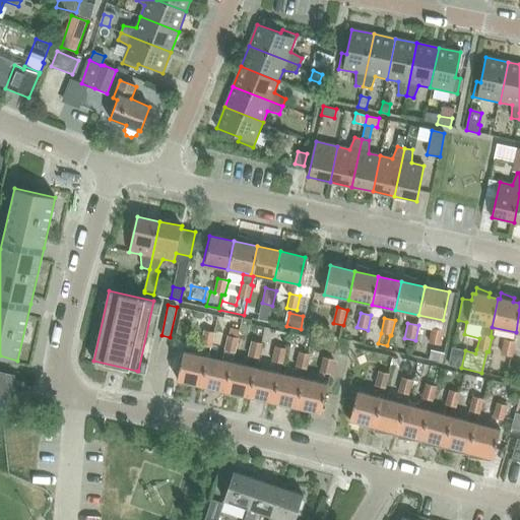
[(440,345),(443,330),(432,328),(429,343),(440,345)]
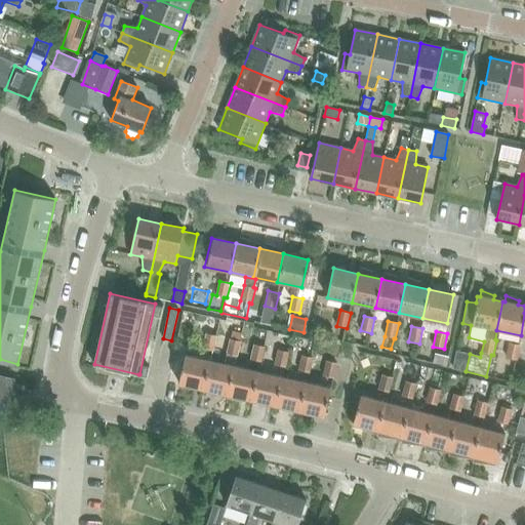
[(210,360),(212,352),(216,336),(205,333),(202,349),(200,358),(184,354),(174,352),(170,373),(180,375),(179,384),(204,390),(210,360)]
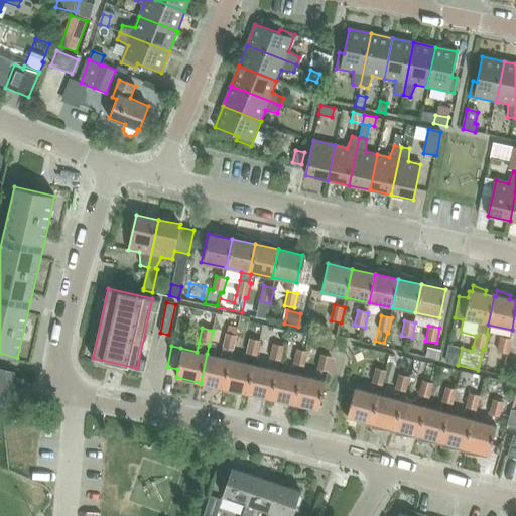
[(233,351),(237,336),(226,333),(223,349),(233,351)]
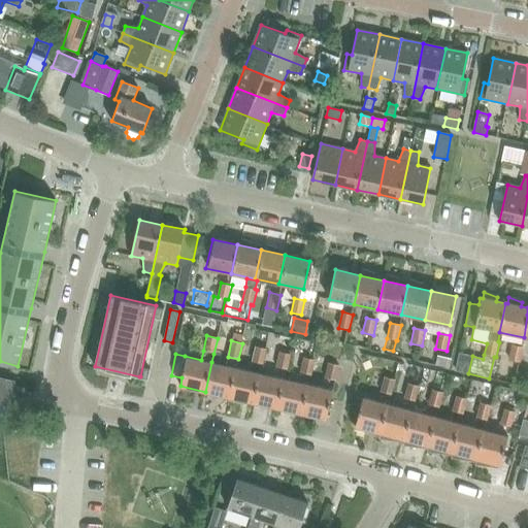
[(520,362),(523,347),(512,344),(508,360),(520,362)]
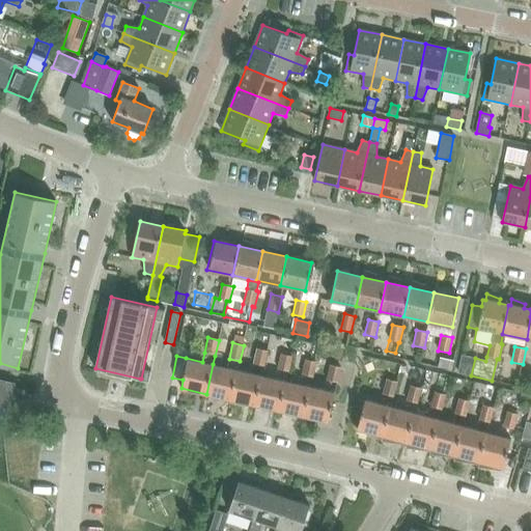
[(264,366),(268,351),(256,348),(253,364),(264,366)]
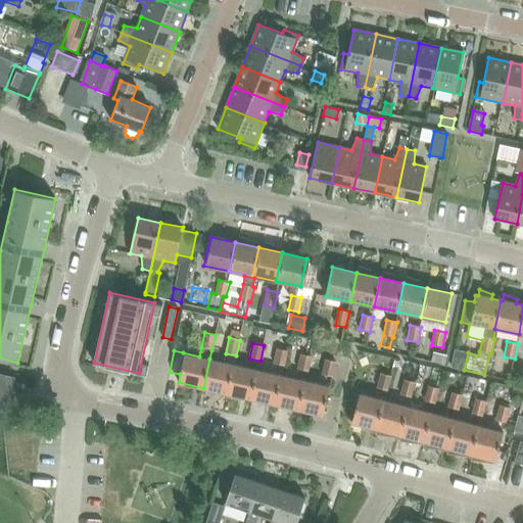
[(284,367),(288,351),(277,348),(273,364),(284,367)]
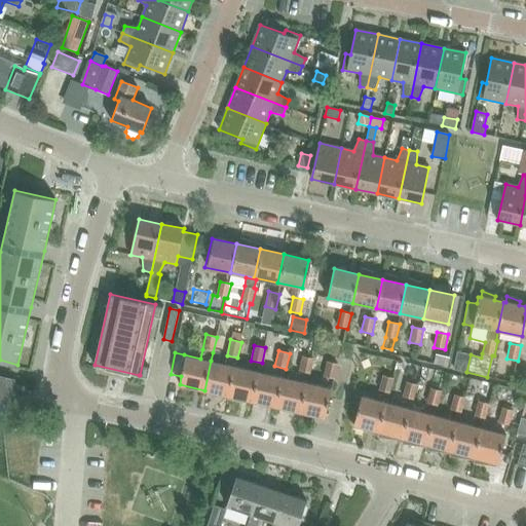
[(434,364),(447,367),(450,357),(436,353),(434,364)]
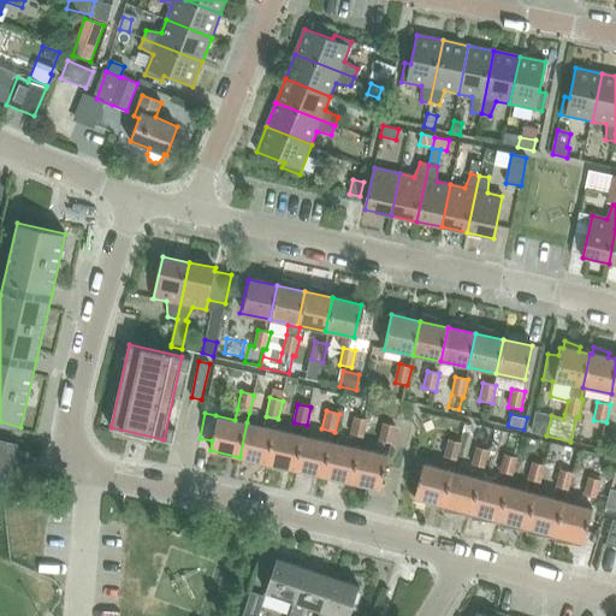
[(363,438),(367,420),(354,416),(350,436),(363,438)]
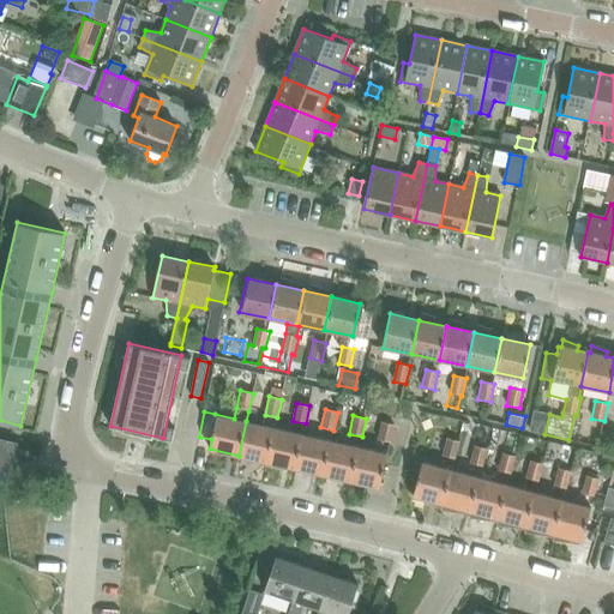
[(266,462),(275,428),(246,421),(239,456),(266,462)]
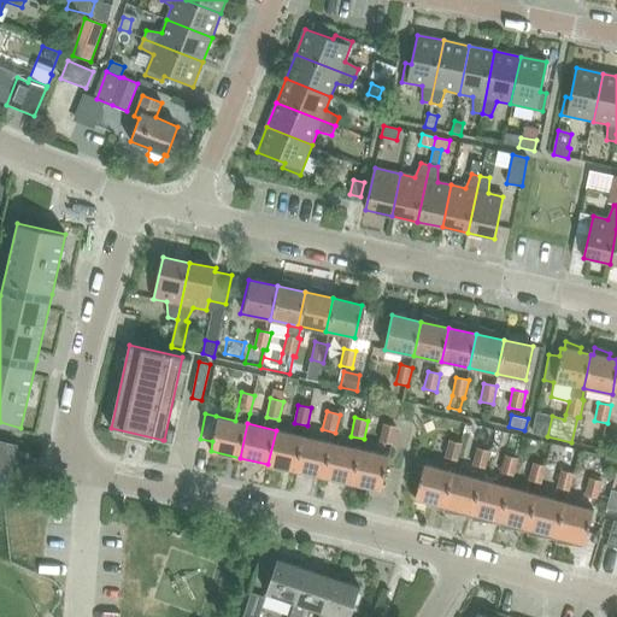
[(393,445),(393,440),(397,427),(382,424),(380,441),(393,445)]
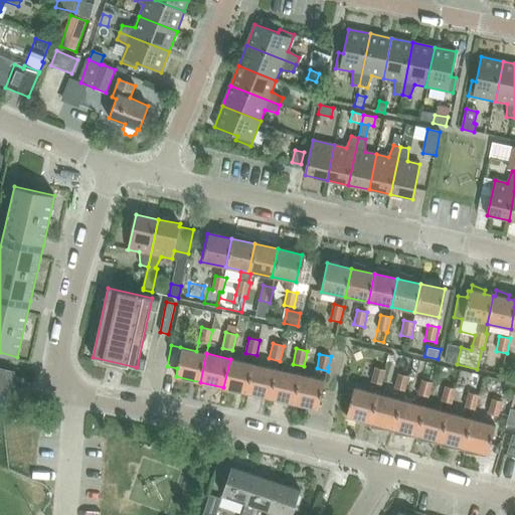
[(247,392),(253,364),(230,359),(223,387),(247,392)]
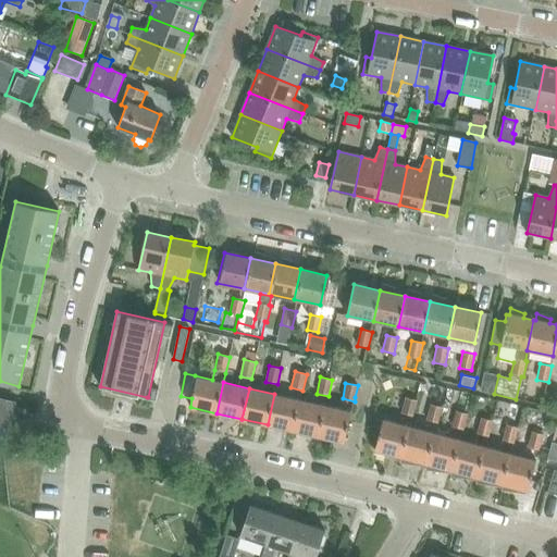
[(293,431),(299,400),(274,394),(268,424),(293,431)]
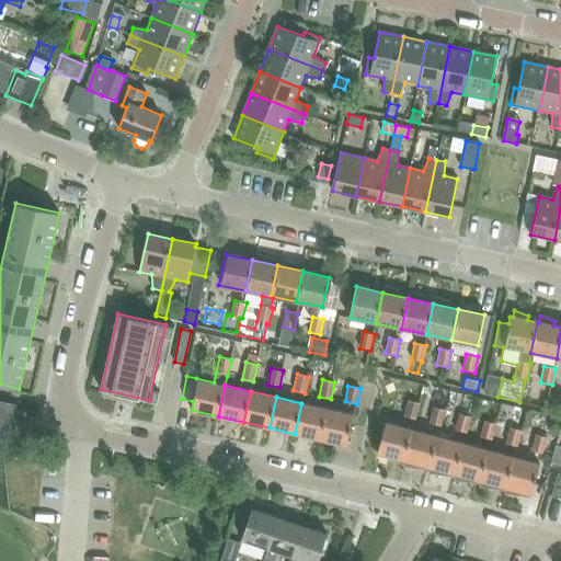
[(415,420),(420,403),(408,400),(404,416),(415,420)]
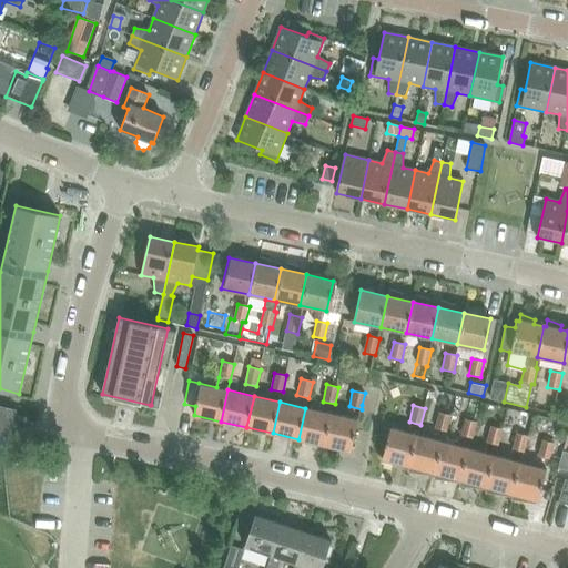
[(0,456),(4,458),(16,411),(0,406),(0,456)]
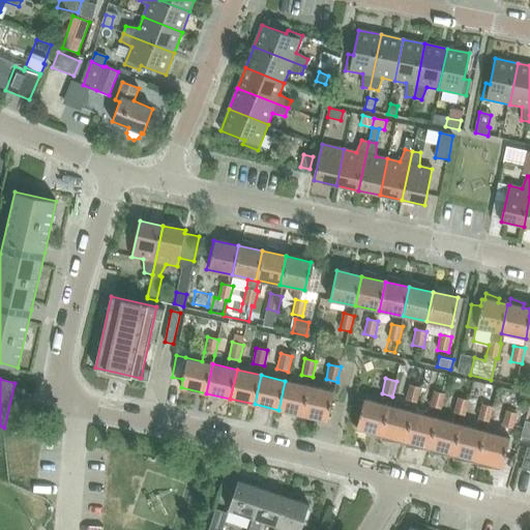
[(302,415),(310,386),(285,381),(278,410),(302,415)]
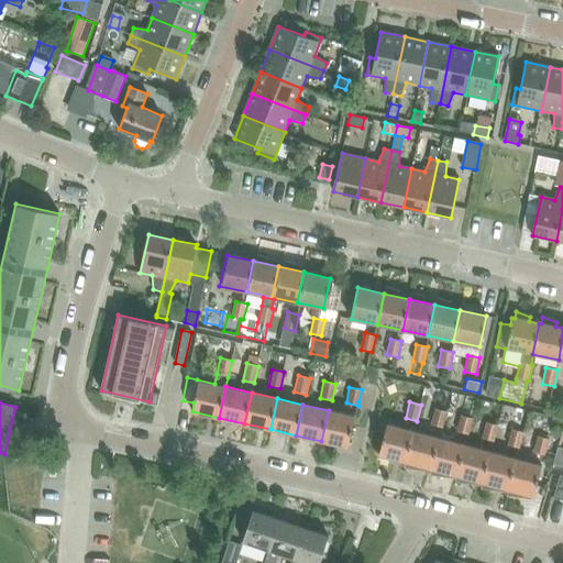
[(442,429),(446,412),(434,409),(430,424),(442,429)]
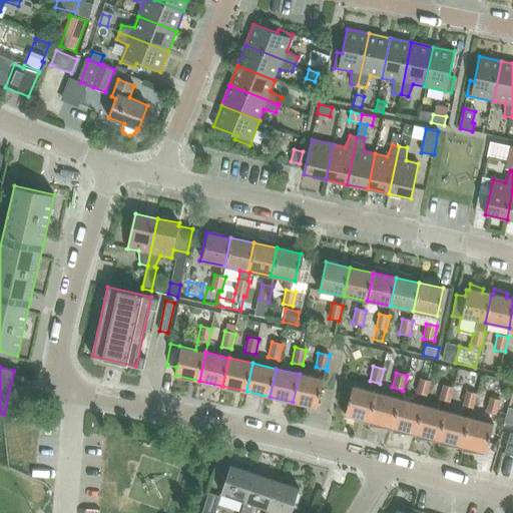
[(300,374),(293,402),(318,407),(323,380),(300,374)]
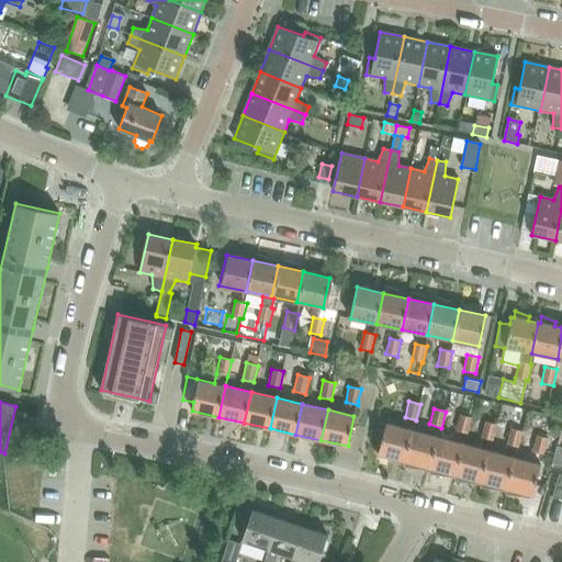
[(468,435),(471,418),(460,415),(456,431),(468,435)]
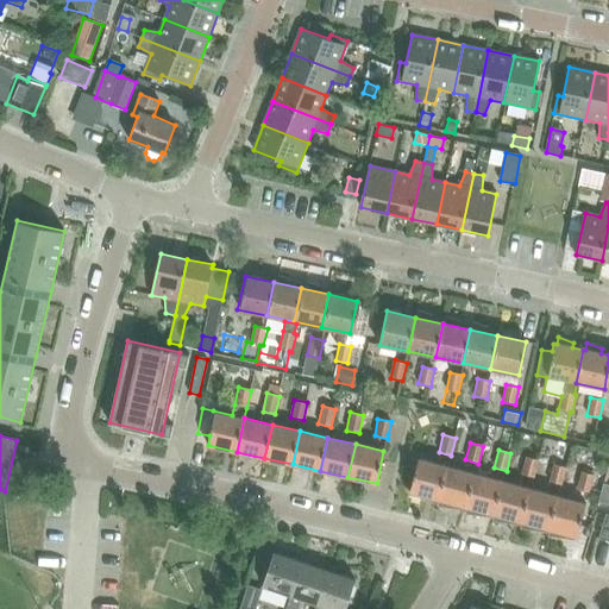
[(534,478),(539,460),(526,457),(521,475),(534,478)]
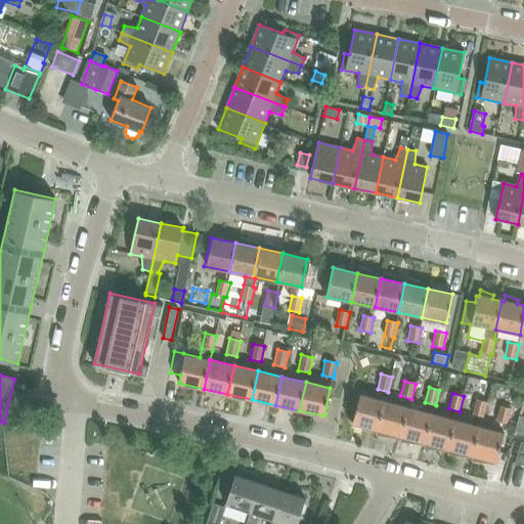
[(378,430),(385,401),(360,394),(353,423),(378,430)]
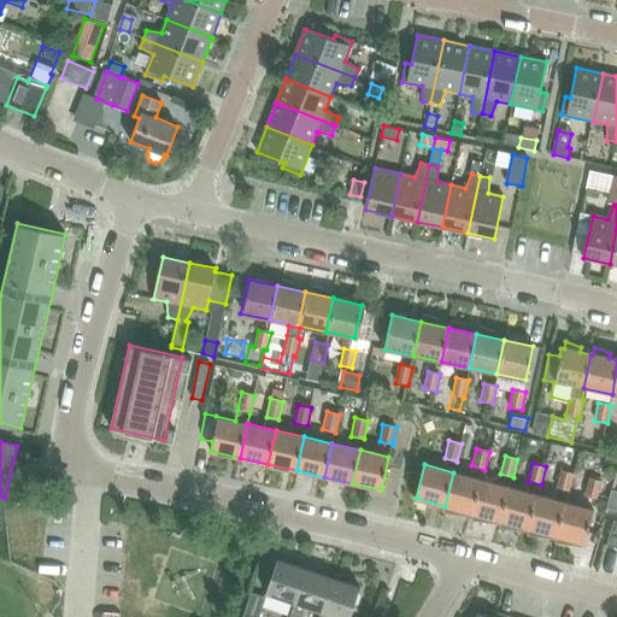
[(569,492),(574,474),(560,471),(556,488),(569,492)]
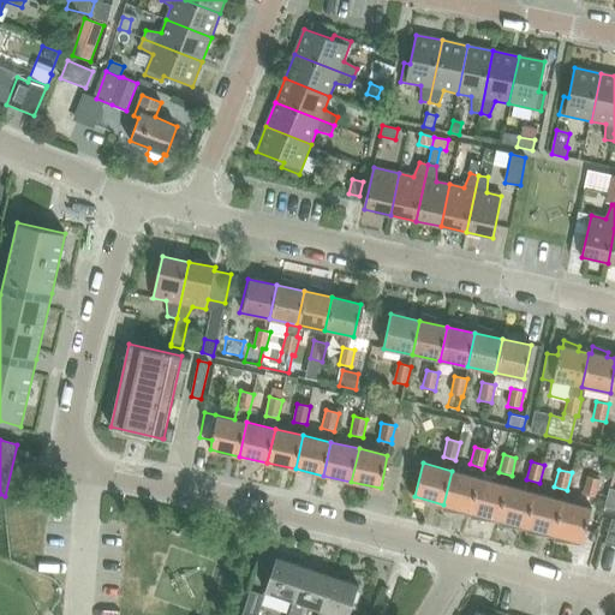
[(471,512),(479,478),(452,471),(443,505),(471,512)]
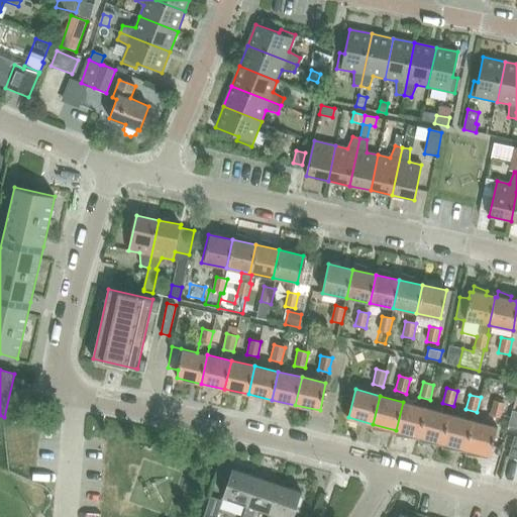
[(500,418),(504,404),(493,400),(489,415),(500,418)]
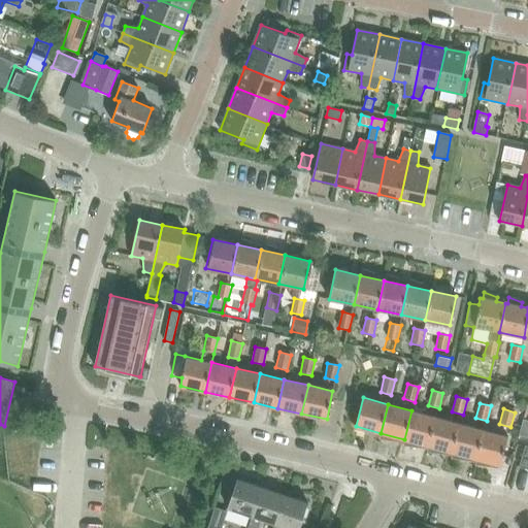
[(428,446),(436,417),(411,410),(404,439),(428,446)]
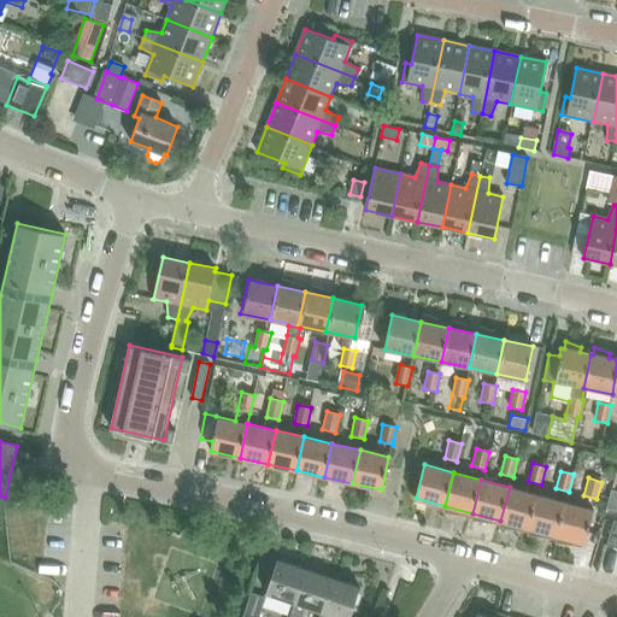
[(528,528),(538,494),(510,487),(500,521),(528,528)]
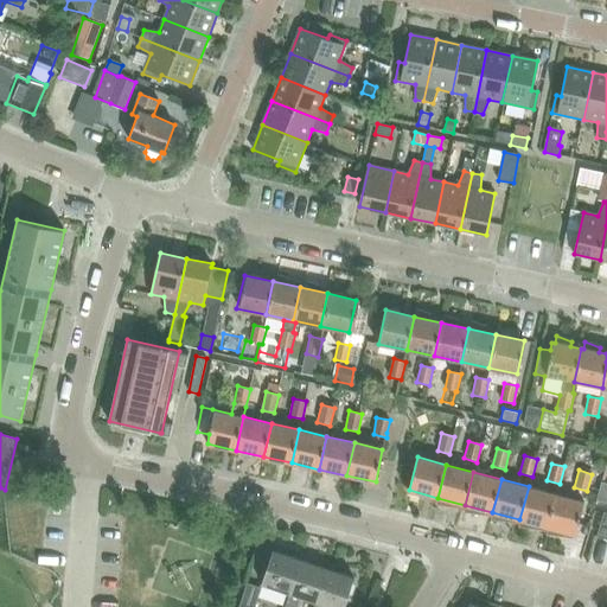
[(606,484),(601,483),(596,500),(606,503),(606,484)]
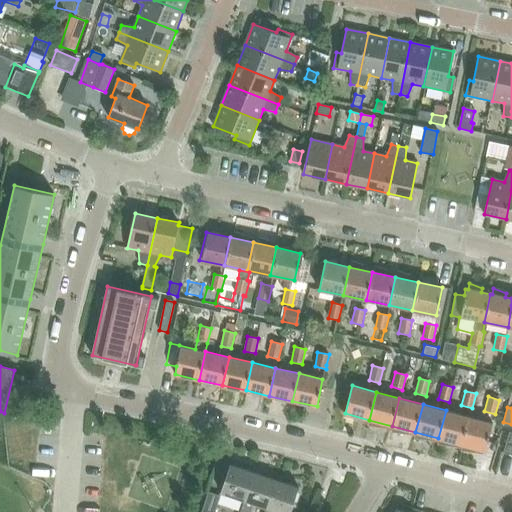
[(461,444),(469,416),(446,410),(438,438),(461,444)]
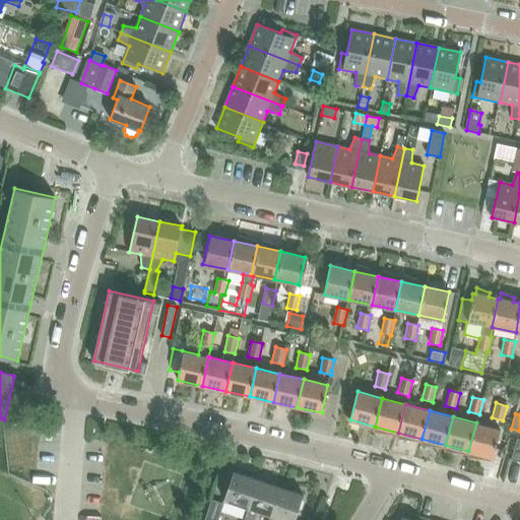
[(476,423),(468,451),(493,458),(500,430),(476,423)]
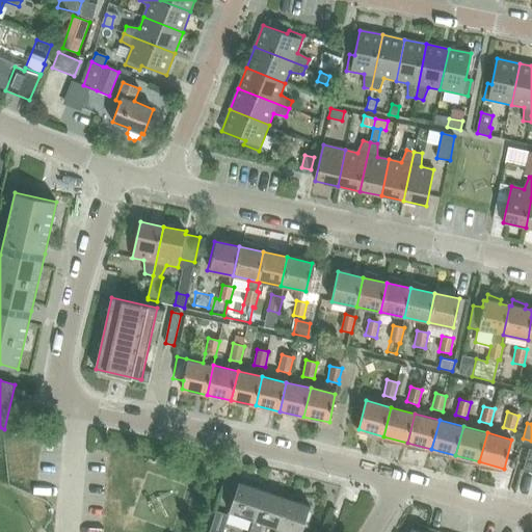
[(254,519),(263,490),(239,482),(230,510),(254,519)]
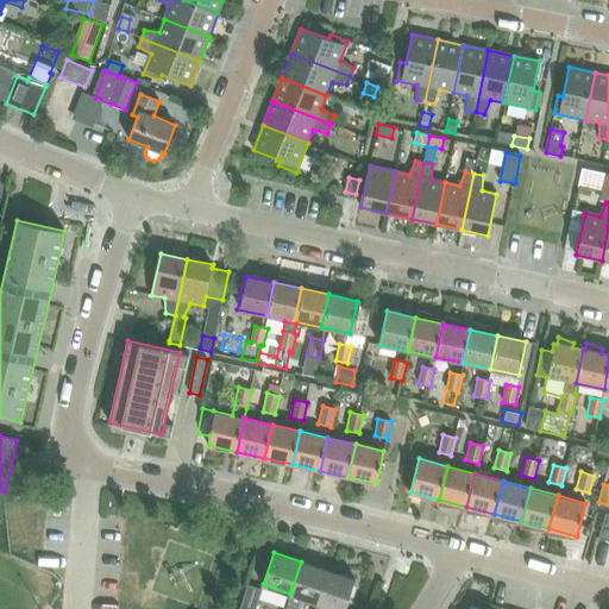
[(316,603),(328,571),(301,562),(290,594),(284,608),(297,608),(302,598),(316,603)]
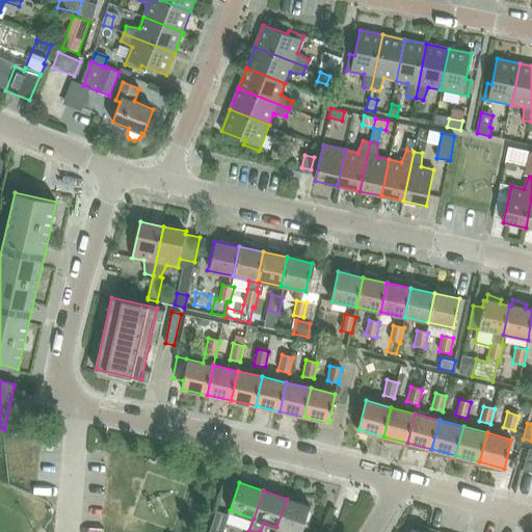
[(291,531),(301,531),(311,507),(287,499),(276,527),(274,531),(287,531),(288,530),(291,531)]
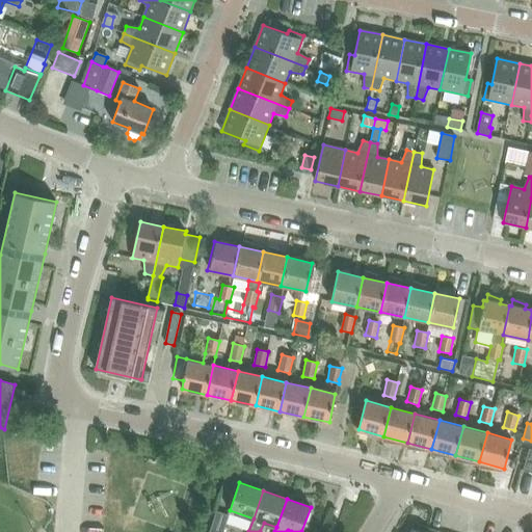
[(222,531),(229,515),(217,511),(209,531),(222,531)]
